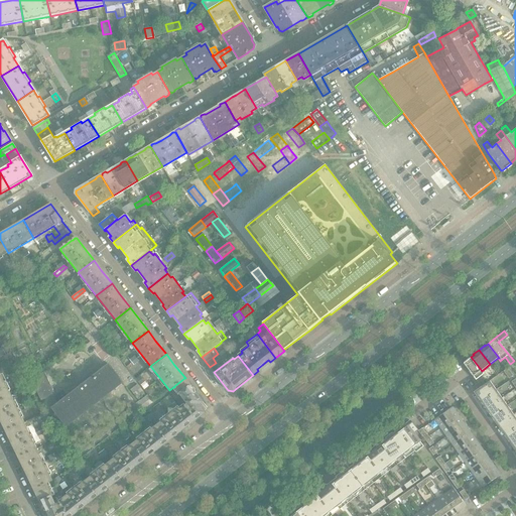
[(484,373),(482,371),(471,357),(464,363),(463,363),(481,387),(485,384),(480,377),(484,373)]
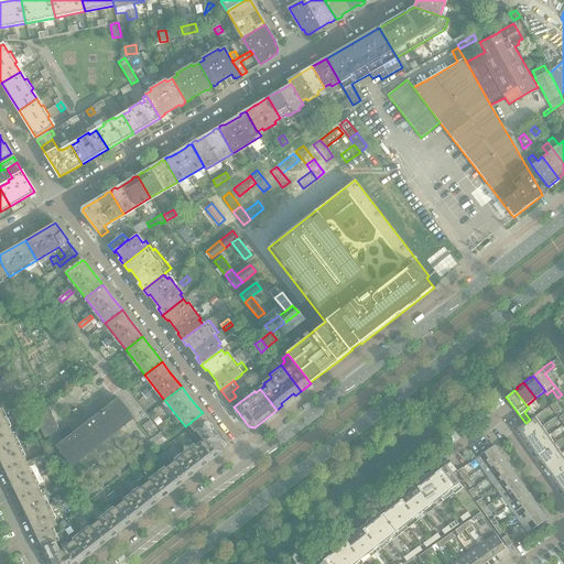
[(147,404),(143,401),(151,394),(149,391),(143,397),(138,401),(149,414),(152,411),(147,404)]
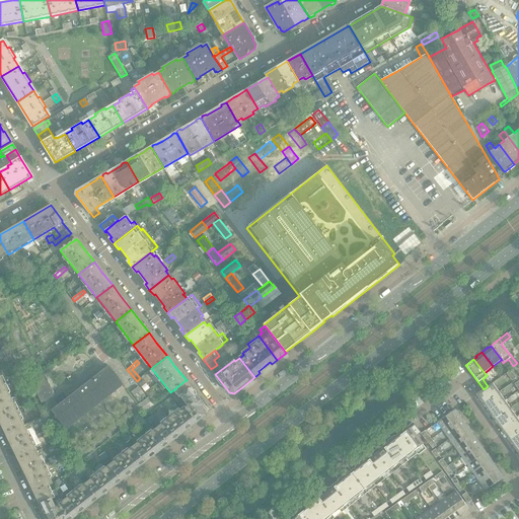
[(66,429),(123,385),(124,384),(108,366),(99,374),(52,411),(66,429)]
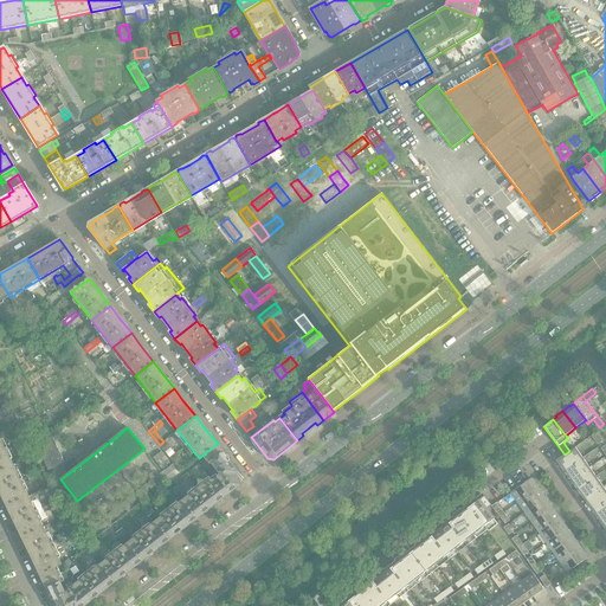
[(603,442),(595,432),(591,436),(598,444),(603,442)]
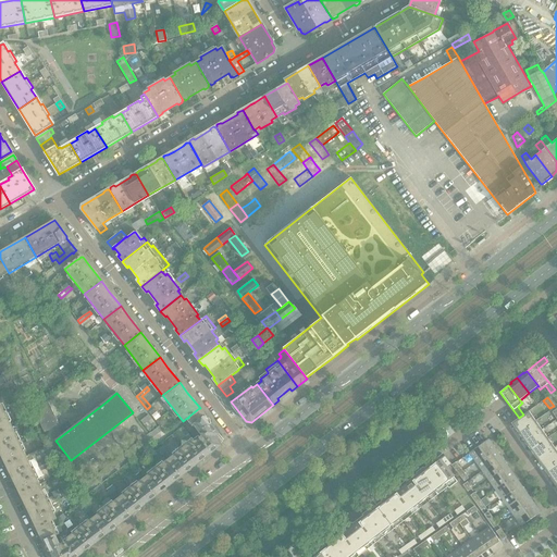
[(0,432),(12,426),(0,400),(0,432)]
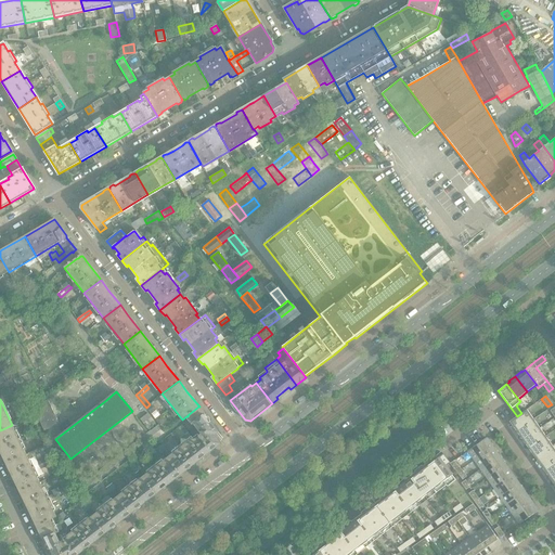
[(59,424),(48,400),(33,407),(43,430),(59,424)]
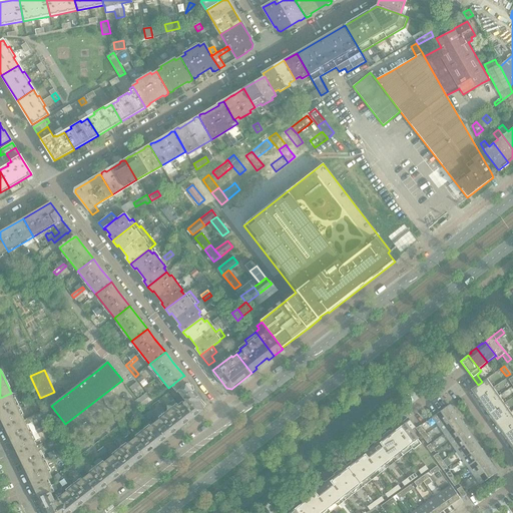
[(18,378),(24,375),(22,371),(18,373),(16,374),(10,377),(12,380),(18,377),(18,378)]
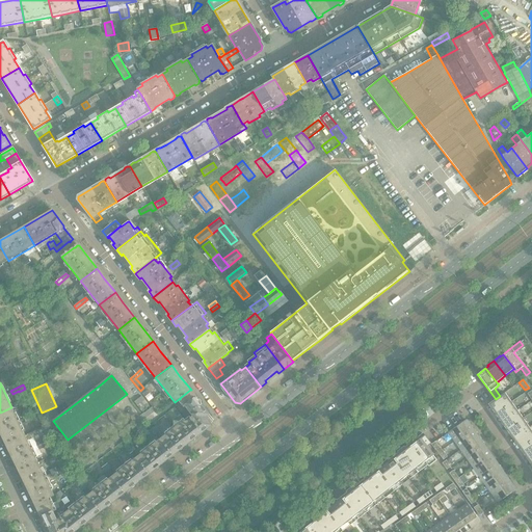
[(202,404),(192,393),(191,390),(190,390),(180,398),(180,399),(191,415),(184,420),(189,427),(193,424),(201,433),(211,425),(210,424),(213,422),(212,421),(213,421),(209,415),(208,416),(208,415),(209,414),(202,404)]
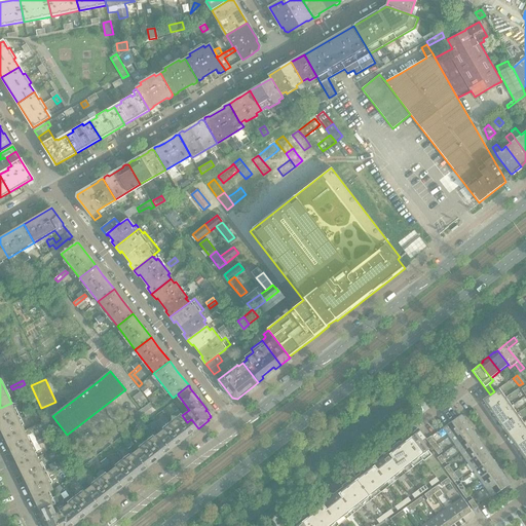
[(505,398),(498,388),(494,391),(490,395),(483,400),(489,409),(505,398)]
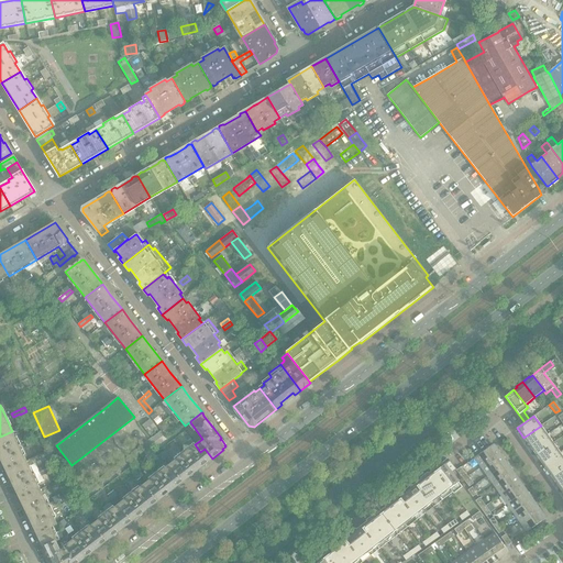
[(157,430),(150,419),(142,424),(150,435),(157,430)]
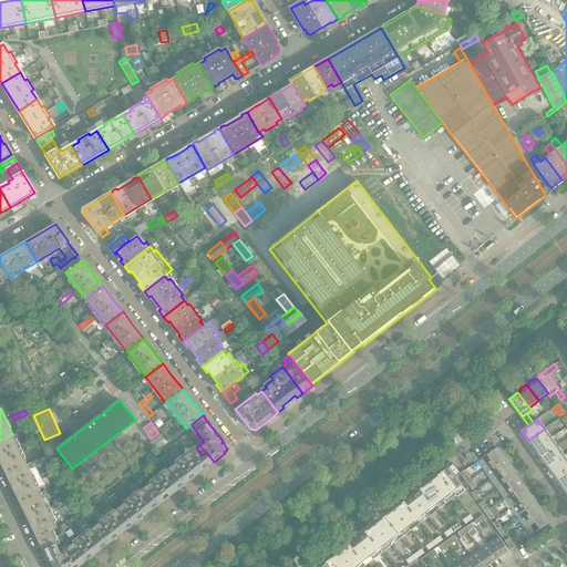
[(168,430),(164,424),(158,429),(163,434),(168,430)]
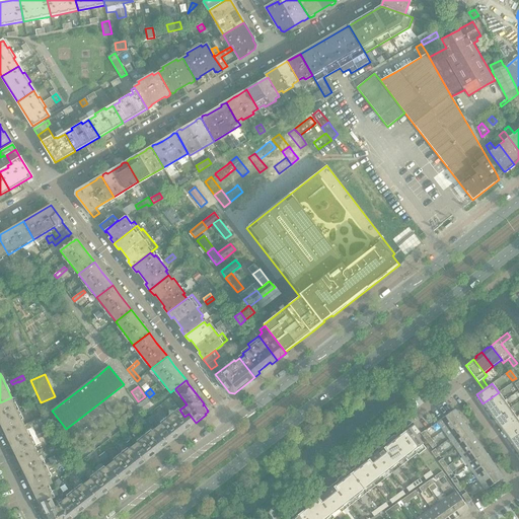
[(505,400),(499,392),(483,403),(489,412),(505,400)]
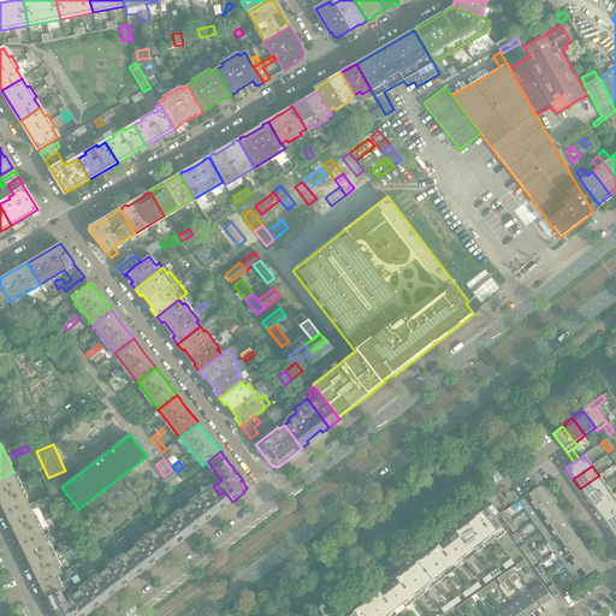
[(24,493),(13,472),(0,478),(0,499),(7,514),(29,503),(33,502),(27,491),(24,493)]
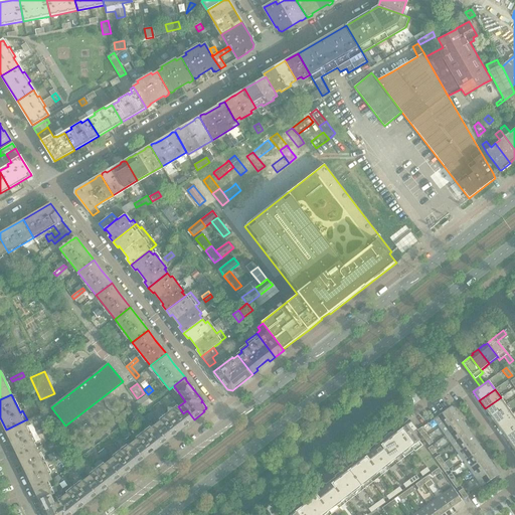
[(123,418),(150,398),(147,394),(140,400),(139,399),(120,414),(123,418)]
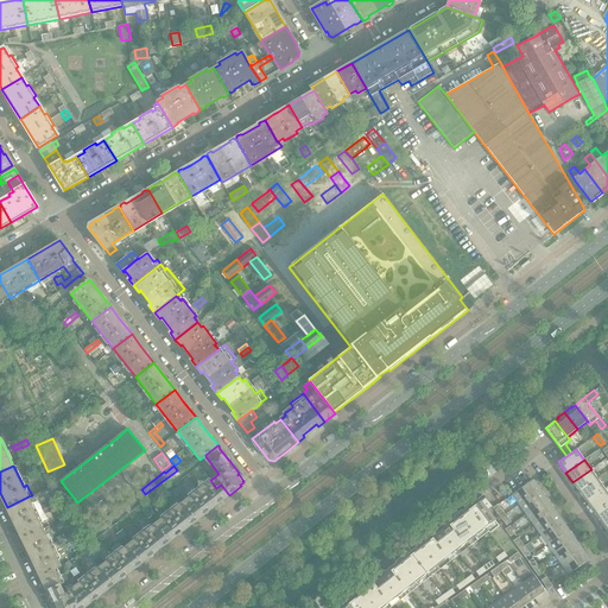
[(597,477),(591,469),(572,482),(578,492),(597,477)]
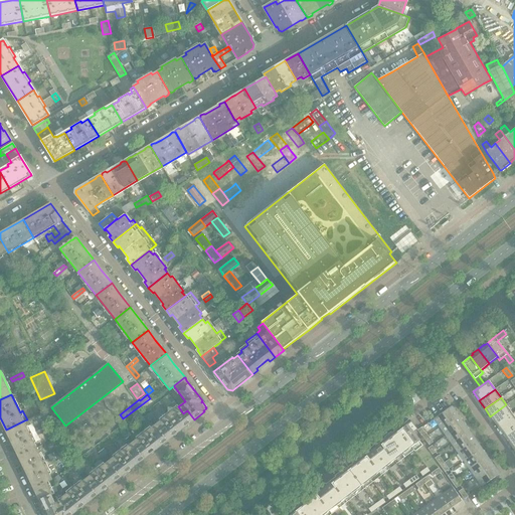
[(513,414),(506,404),(490,416),(497,425),(513,414)]
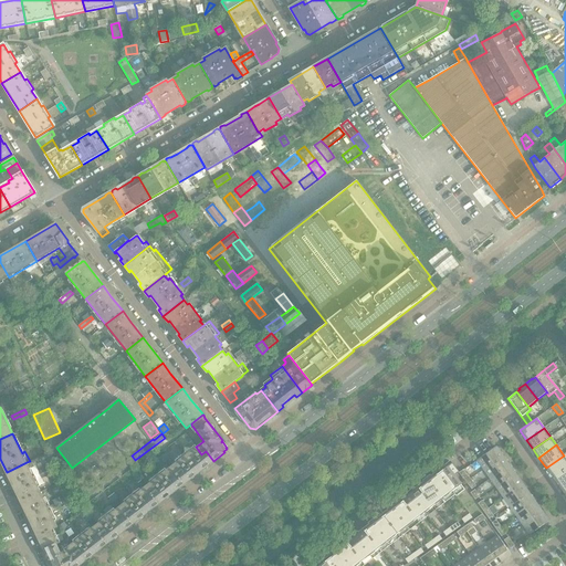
[(185,483),(213,461),(206,451),(201,454),(196,447),(171,467),(185,483)]
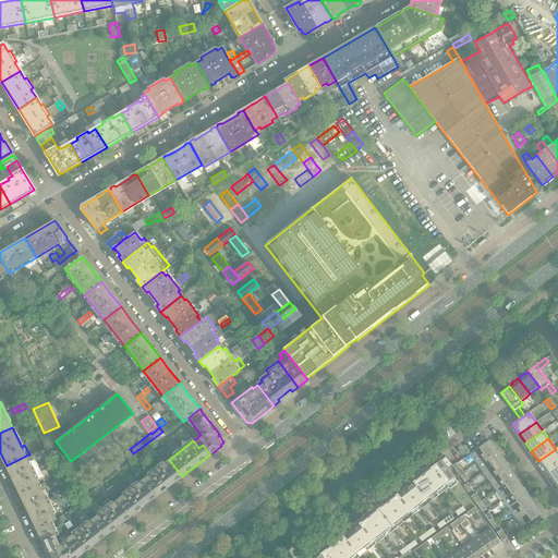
[(477,463),(496,450),(488,440),(471,453),(477,463)]
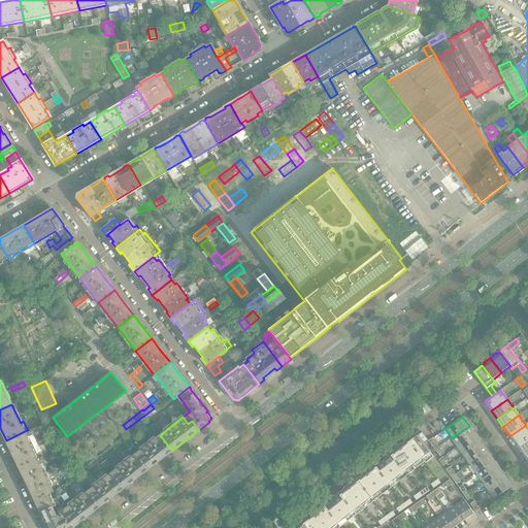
[(527,435),(527,428),(526,425),(509,436),(516,444),(527,435)]
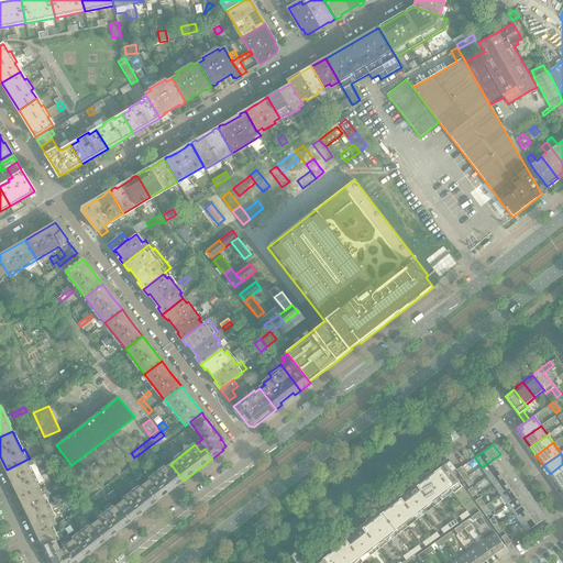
[(488,476),(506,463),(500,454),(482,467),(488,476)]
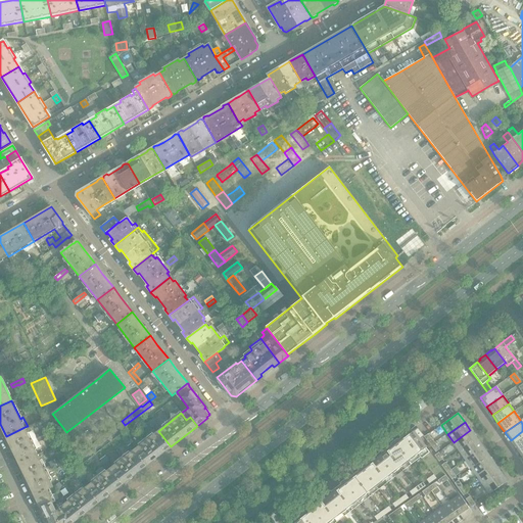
[(40,453),(34,440),(34,438),(31,440),(25,427),(6,436),(18,463),(38,454),(40,453)]
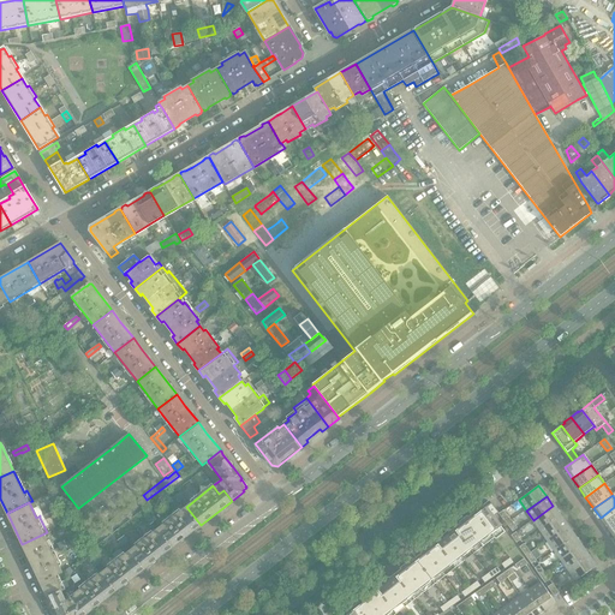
[(118,523),(138,507),(133,502),(114,518),(118,523)]
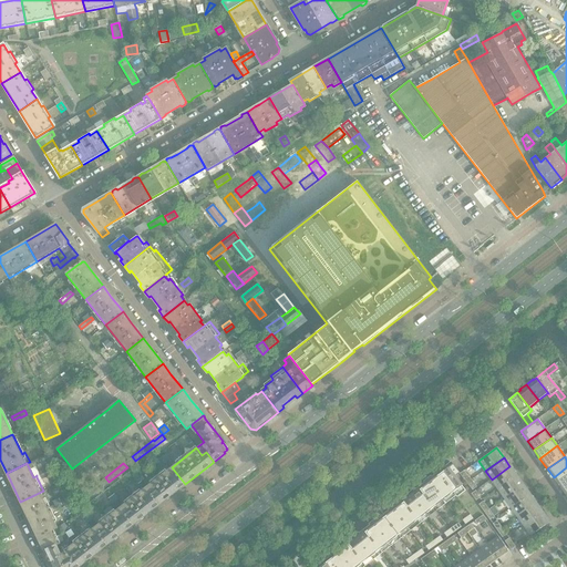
[(398,535),(416,521),(453,492),(456,497),(465,491),(455,476),(460,473),(453,464),(384,517),(398,535)]
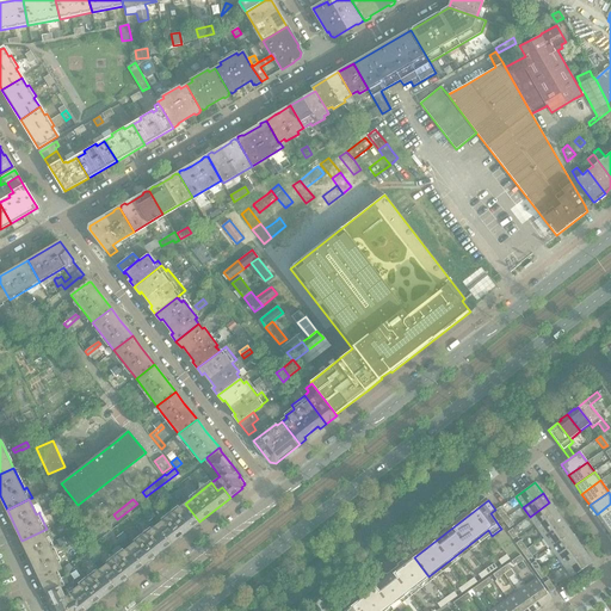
[(536,526),(556,512),(549,503),(530,517),(536,526)]
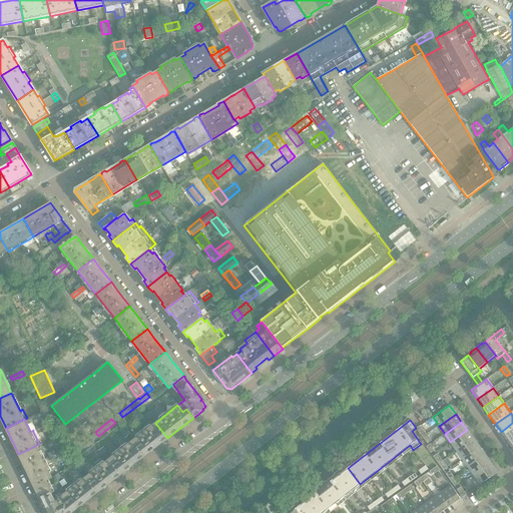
[(156,447),(161,443),(167,438),(155,423),(132,441),(144,456),(156,447)]
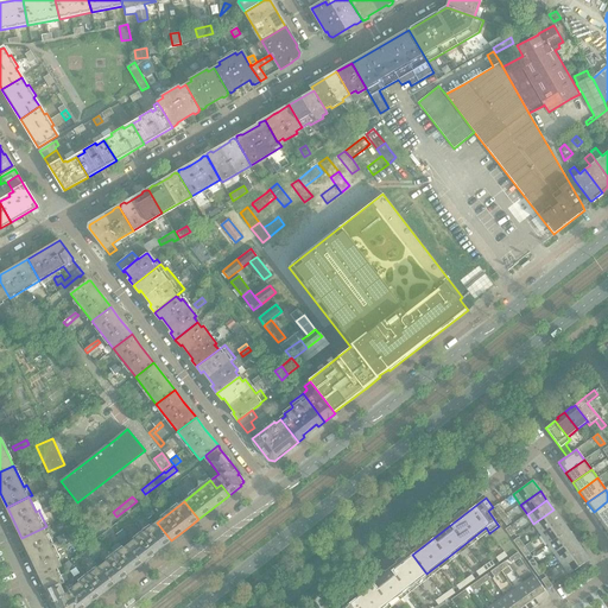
[(607,515),(607,501),(594,512),(600,521),(607,515)]
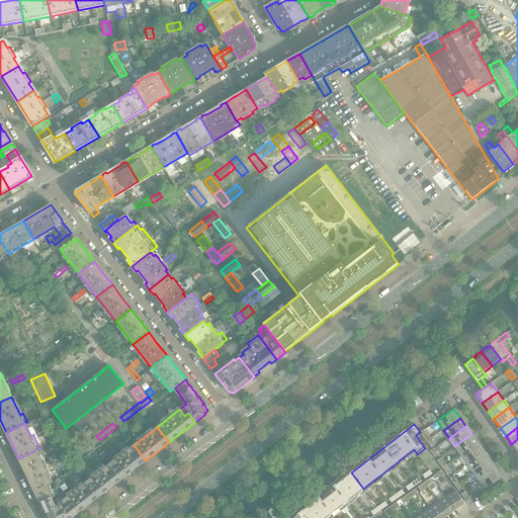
[(431,439),(424,430),(420,433),(427,441),(431,439)]
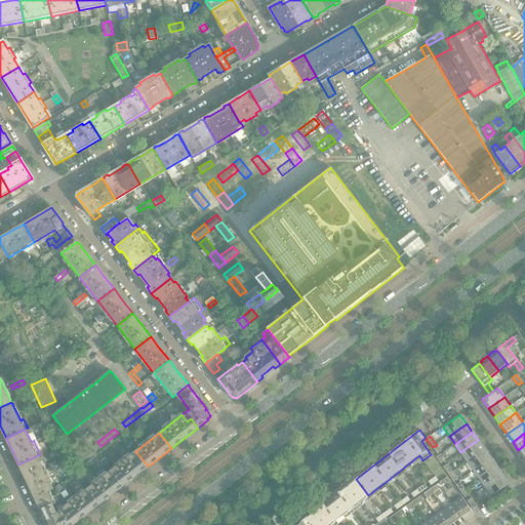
[(467,461),(484,449),(478,440),(460,452),(467,461)]
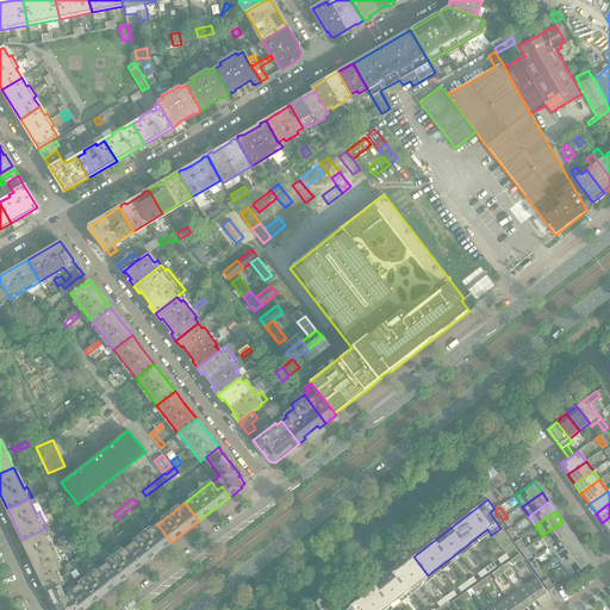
[(82,546),(113,521),(110,516),(79,541),(82,546)]
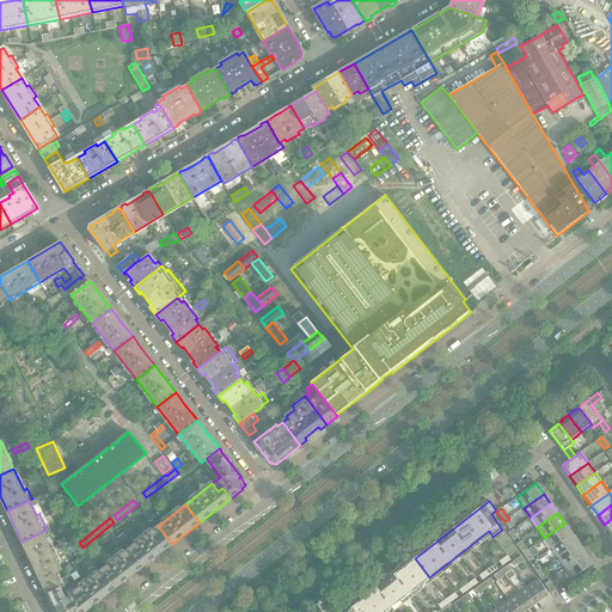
[(514,525),(509,519),(505,521),(509,528),(514,525)]
